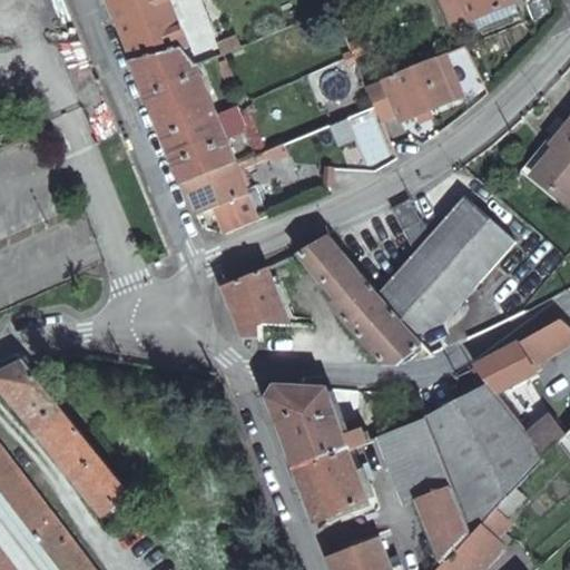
[(109,0),(136,62),(184,48),(188,47),(168,0),(109,0)]
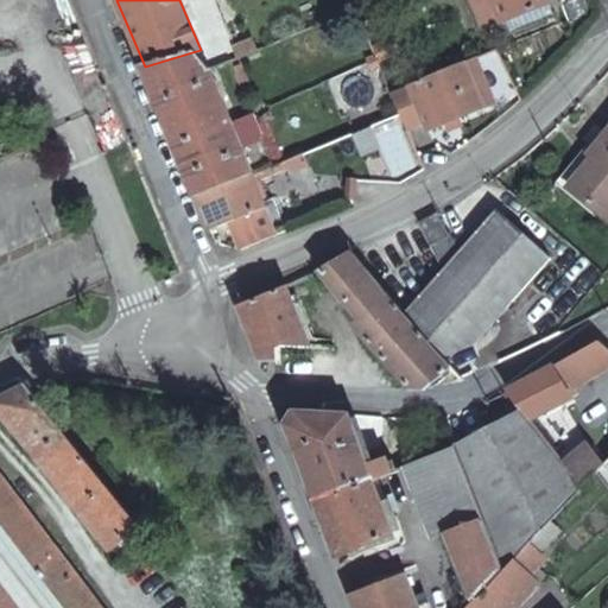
[(493,0),(501,19),(546,1),(545,0),(493,0)]
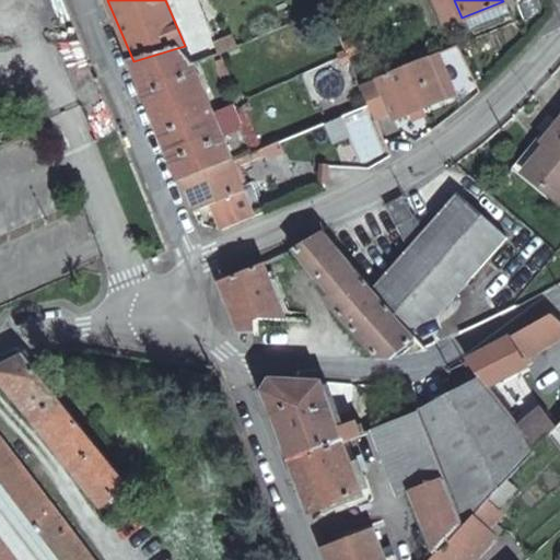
[(218,53),(229,48),(225,41),(216,46),(218,53)]
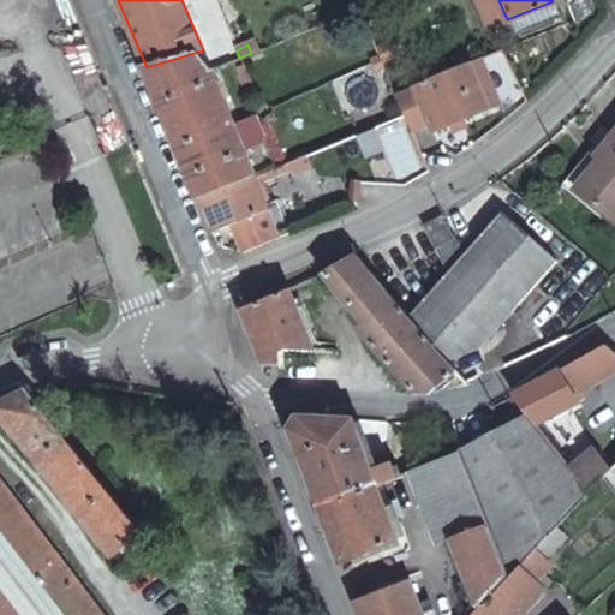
[(199,198),(255,175),(257,175),(212,69),(198,52),(147,67),(199,198)]
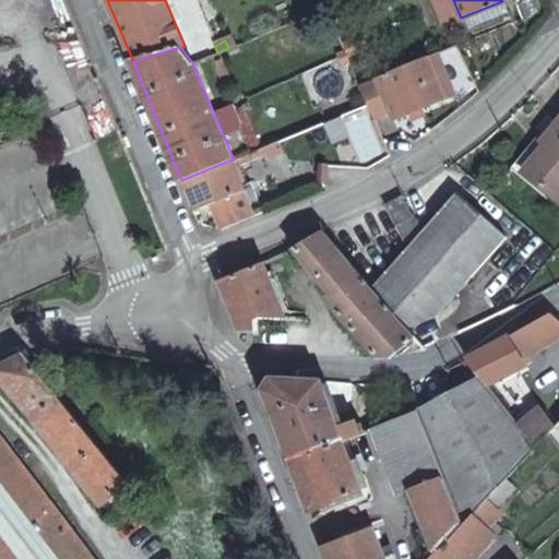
[(356,81),(368,110),(369,115),(387,107),(390,116),(450,92),(433,49),(356,81)]
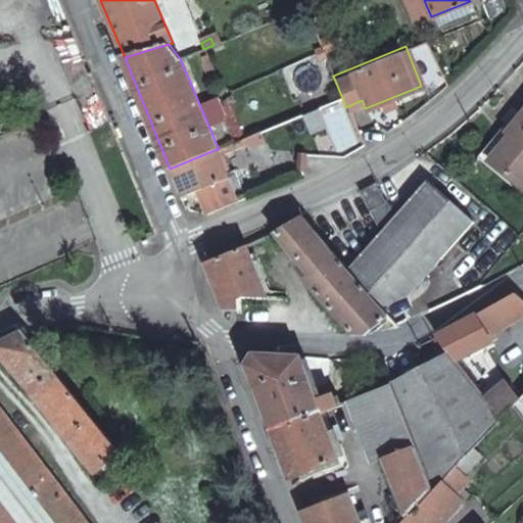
[(513,128),(522,114),(522,110),(521,108),(485,155),(493,163),(517,132),(513,128)]
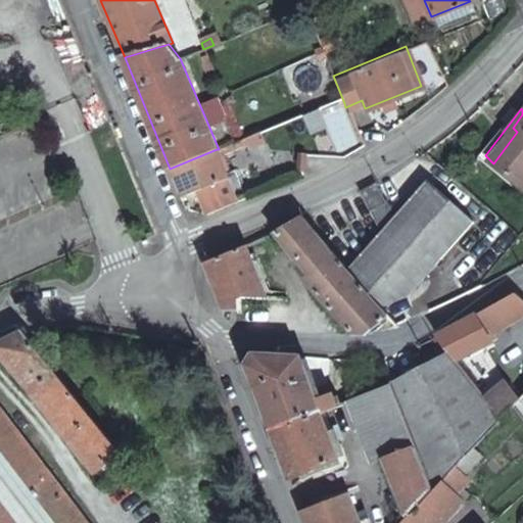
[(522,114),(513,128),(517,132),(493,163),(522,185),(522,114)]
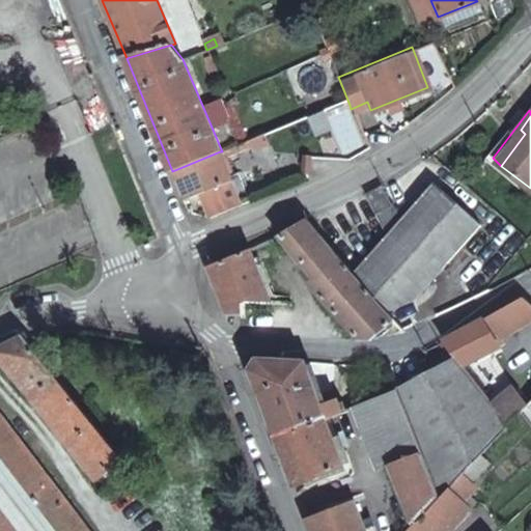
[(172,171),(184,201),(201,194),(212,220),(229,212),(220,186),(232,179),(220,151),(172,171)]
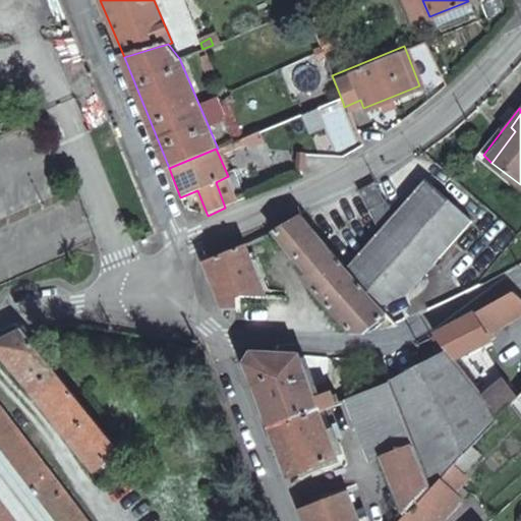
[(470,218),(423,179),(391,216),(389,217),(377,232),(346,267),(382,307),(409,292),(470,218)]
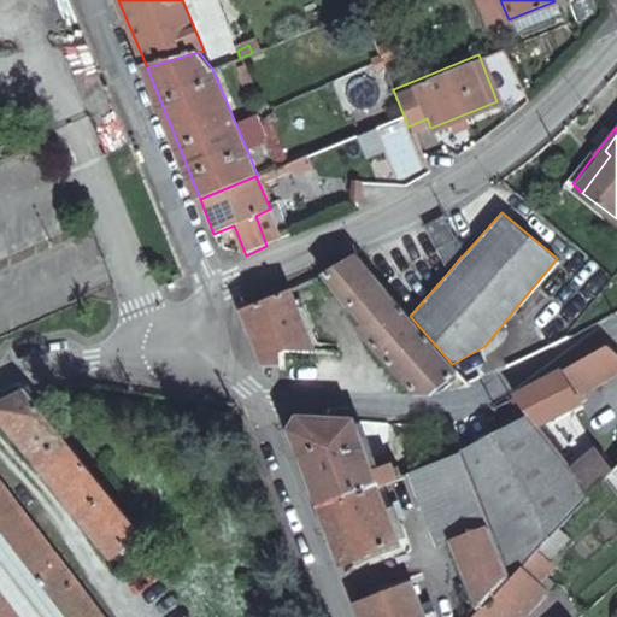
[(456,242),(445,218),(425,228),(435,251),(456,242)]
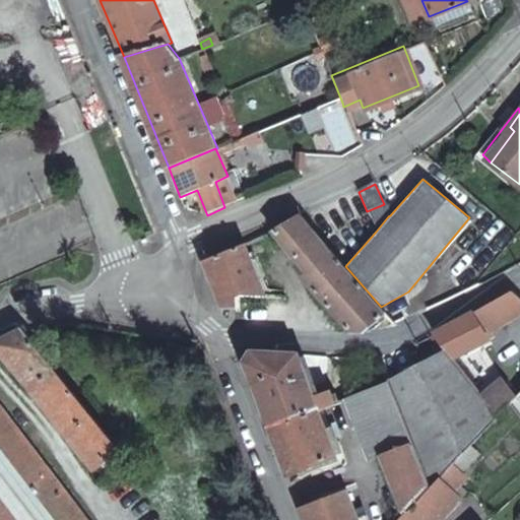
[(367,211),(376,232),(388,216),(384,204),(367,211)]
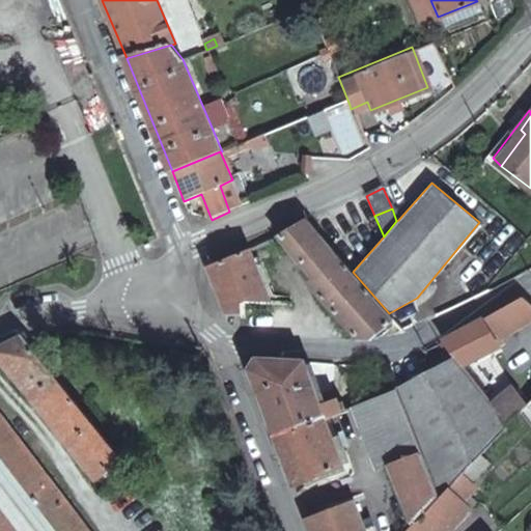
[(308,220),(279,235),(314,277),(337,254),(308,220)]
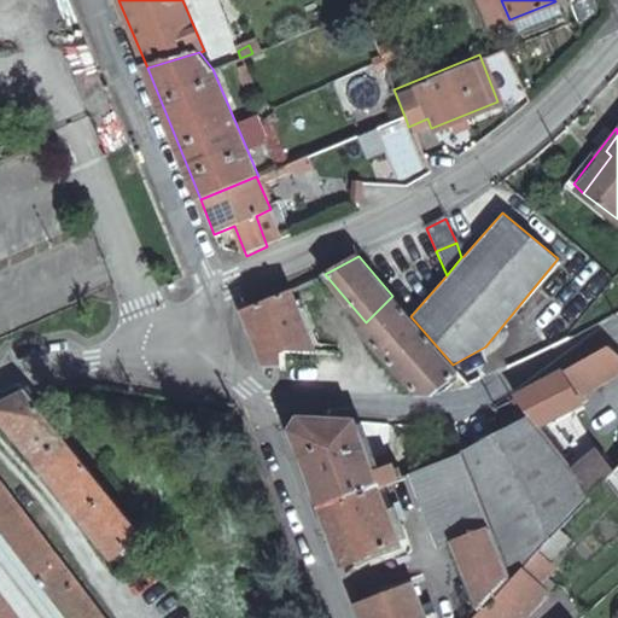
[(291,290),(244,308),(268,367),(279,367),(279,386),(339,390),(339,350),(316,348),(291,290)]
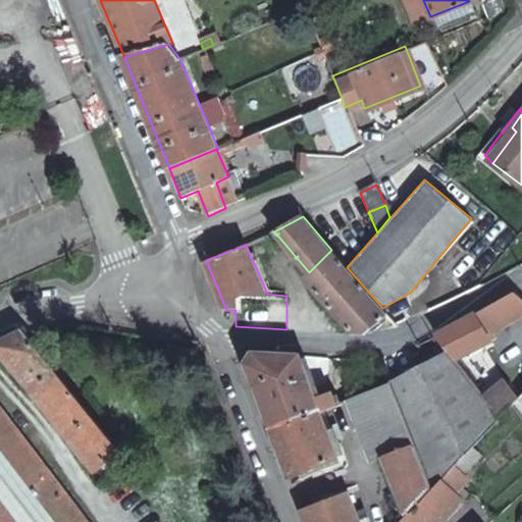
[(305,276),(353,331),(365,330),(373,330),(371,327),(375,324),(380,330),(388,328),(398,325),(382,308),(347,267),(331,250),(309,272),(305,276)]
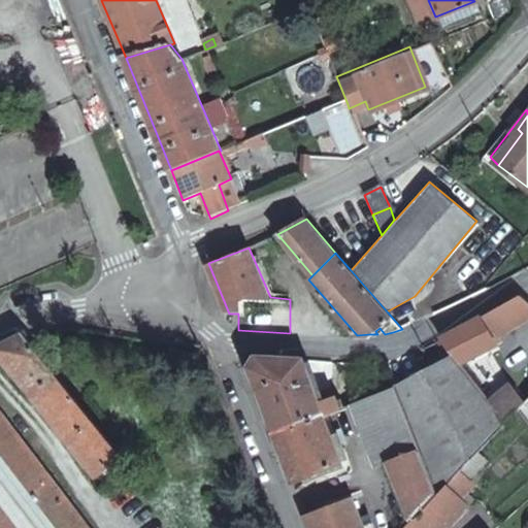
[(527,304),(519,297),(438,339),(451,356),(453,355),(460,364),(495,344),(490,336),(495,332),(498,338),(527,320),(527,304)]
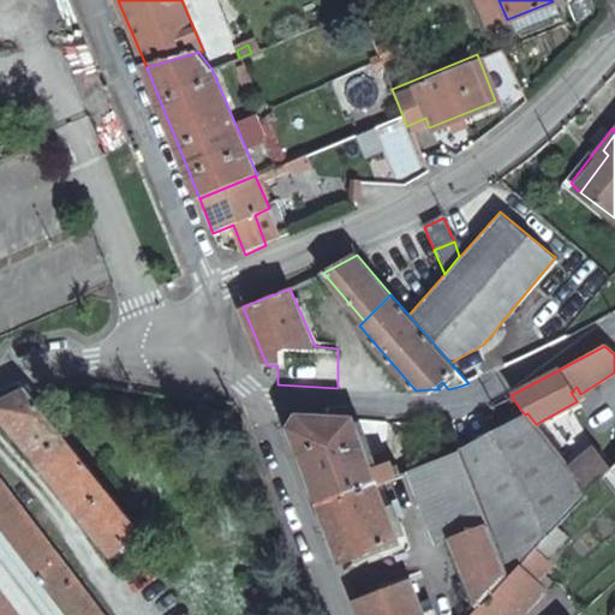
[(144,538),(31,393),(0,406),(0,412),(115,560),(144,538)]
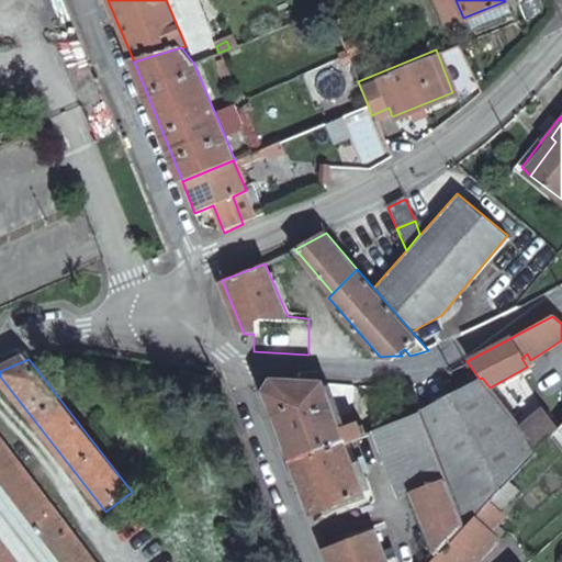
[(482,378),(480,379),(419,412),(419,413),(445,479),(463,526),(473,515),(475,517),(537,449),(498,398),(490,388),(482,378)]
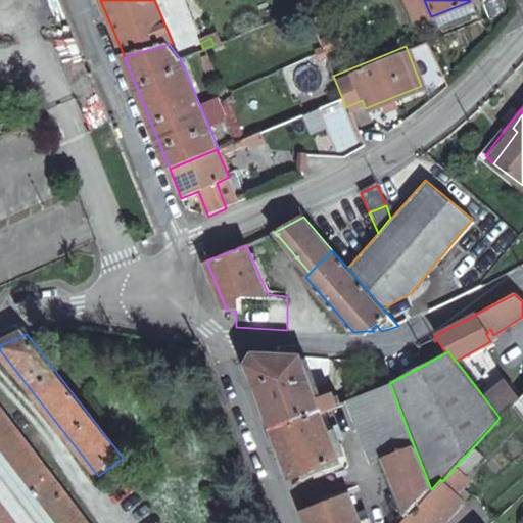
[(522,393),(522,351),(488,378),(483,372),(478,374),(472,366),(464,371),(500,418),(522,393)]
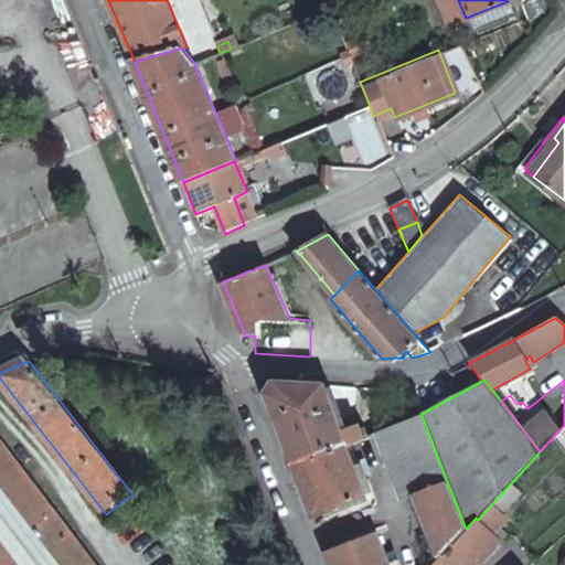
[(274,381),(267,395),(294,465),(345,444),(368,436),(365,429),(360,430),(358,424),(341,428),(324,383),(274,381)]
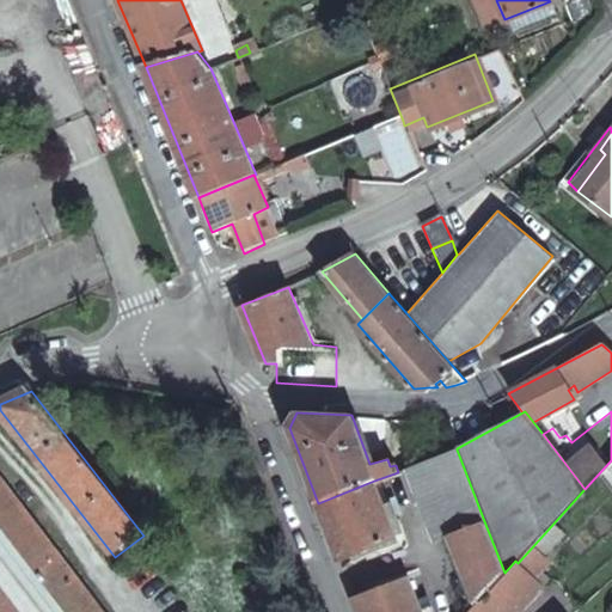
[(457,450),(422,463),(450,534),(484,521),(457,450)]
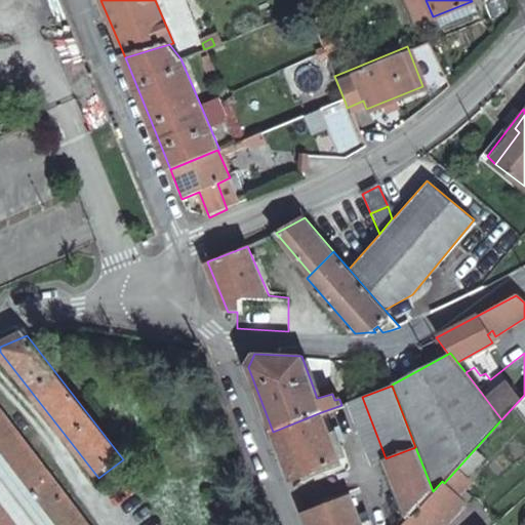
[(87,524),(0,410),(0,524),(87,524)]
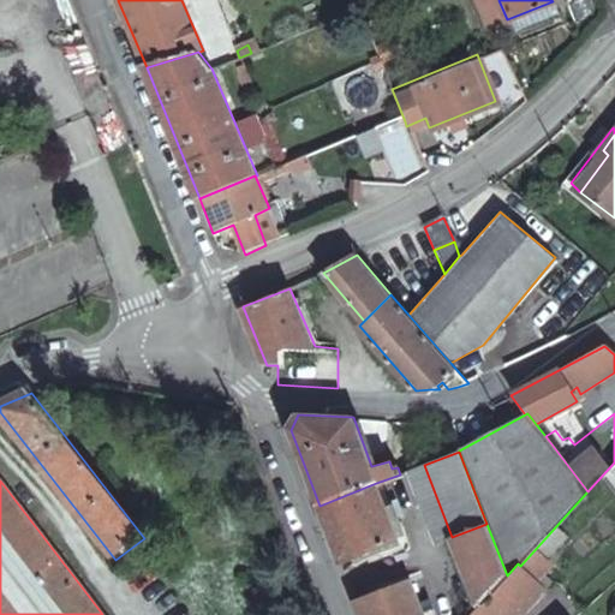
[(376,483),(320,506),(341,562),(402,537),(400,527),(394,530),(376,483)]
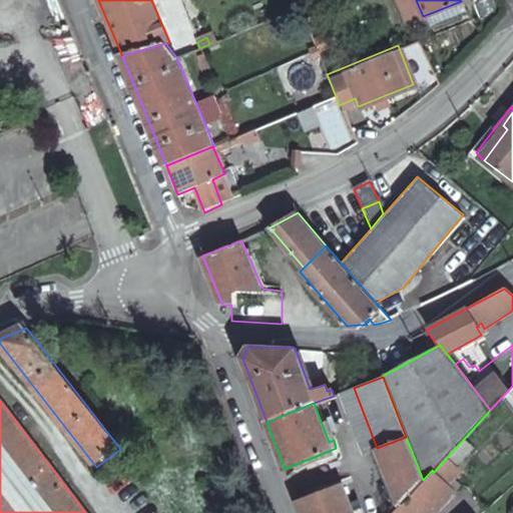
[(406,437),(377,448),(399,505),(423,480),(406,437)]
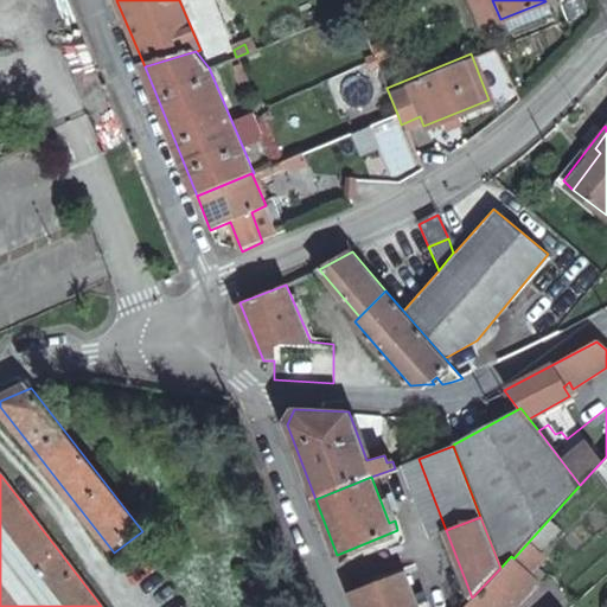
[(511,556),(500,568),(472,598),(462,606),(511,606),(536,581),(513,558),(511,556)]
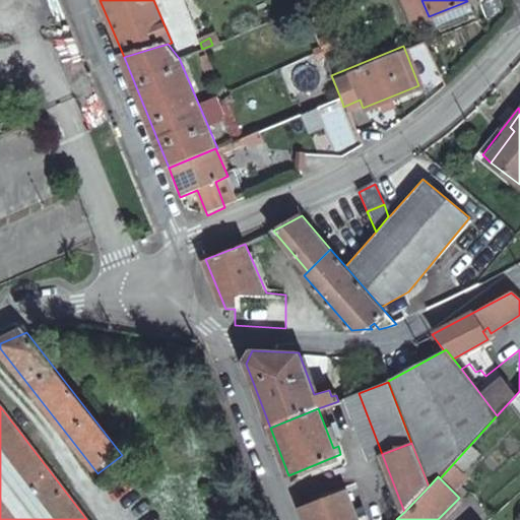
[(305,519),(356,519),(346,493),(301,509),(305,519)]
